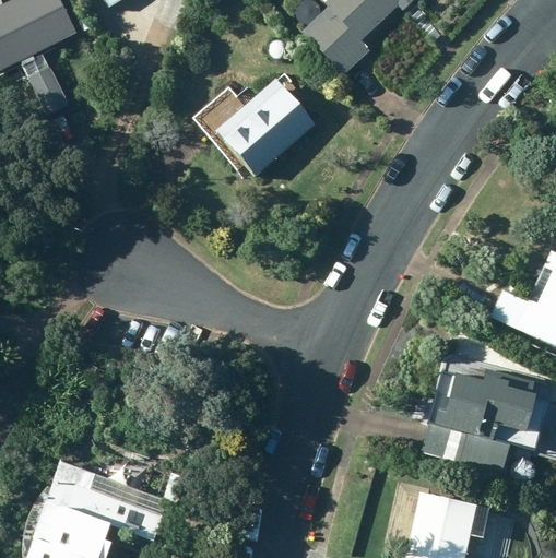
[(59,0),(7,0),(0,3),(0,69),(75,32),(59,0)]
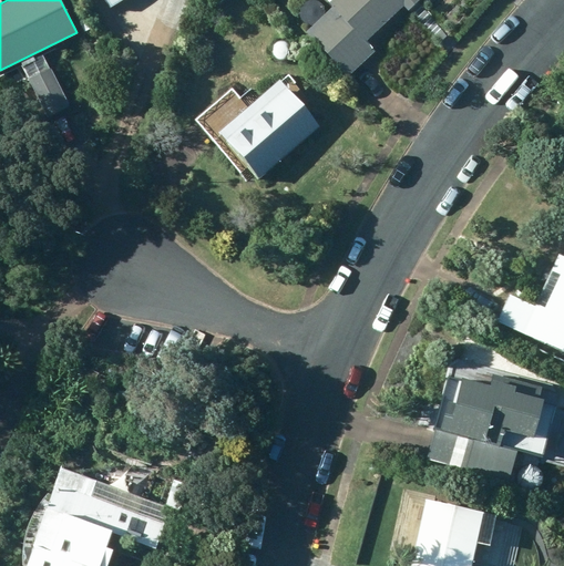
[(306,31),(350,75),(377,50),(368,41),(404,4),(410,10),(419,0),(327,0),(332,6),(306,31)]
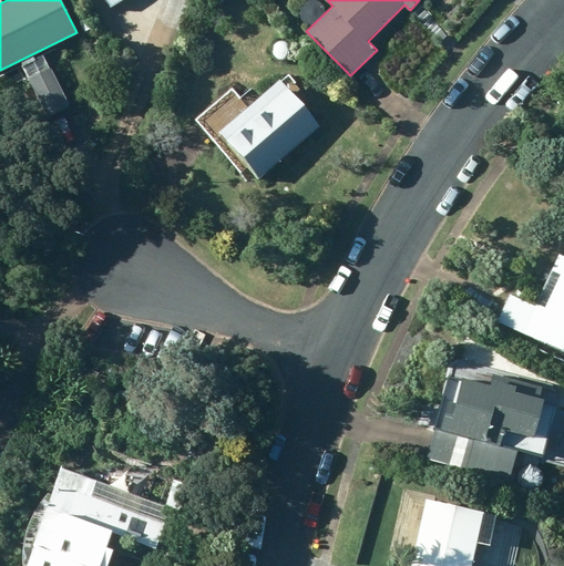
[(52,67),(30,78),(53,125),(75,114),(52,67)]
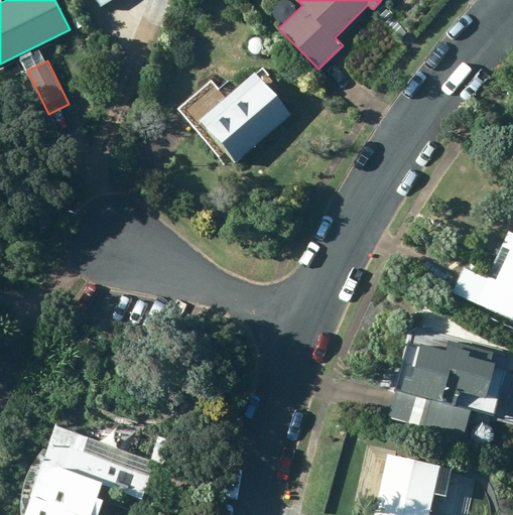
[(236,162),(291,115),(254,72),(199,119),(236,162)]
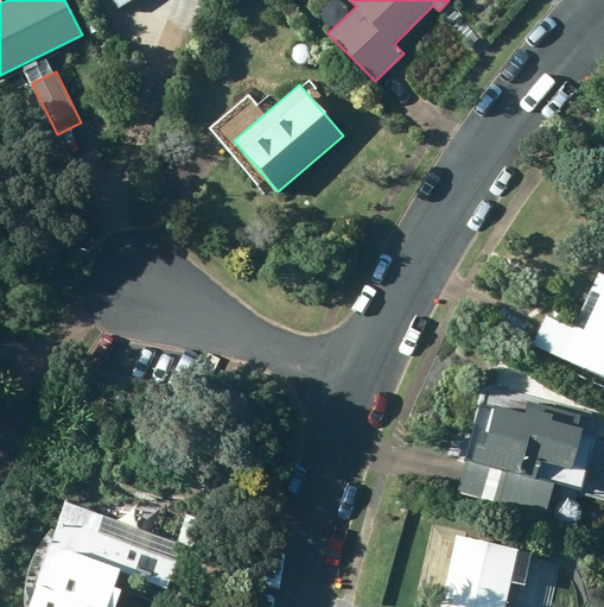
[(548,316),(535,345),(603,378),(603,274),(599,272),(574,328),(548,316)]
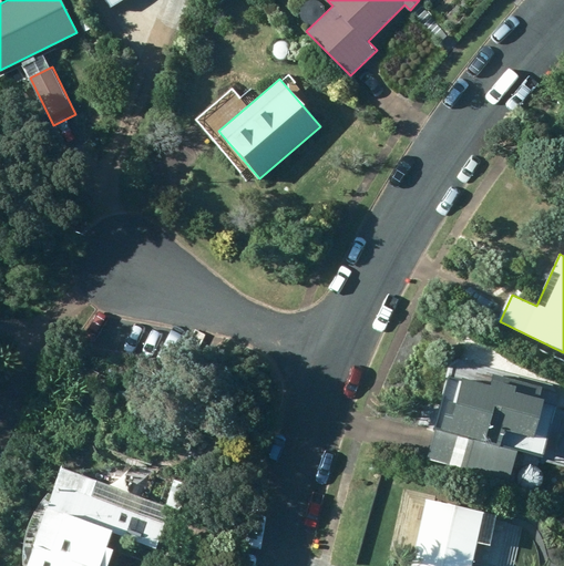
[(430,459),(510,480),(518,450),(542,456),(554,408),(537,404),(542,388),(493,376),(491,384),(461,377),(454,402),(441,399),(433,428),(437,429),(430,459)]
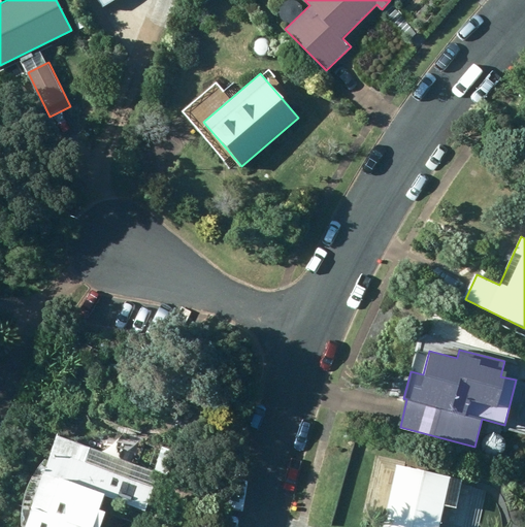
[(56,434),(21,526),(95,526),(101,512),(108,514),(115,499),(146,511),(160,472),(56,434)]
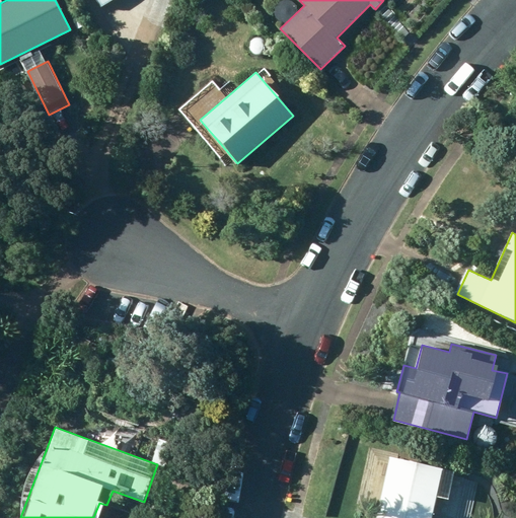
[(390,455),(374,517),(431,517),(443,468),(390,455)]
